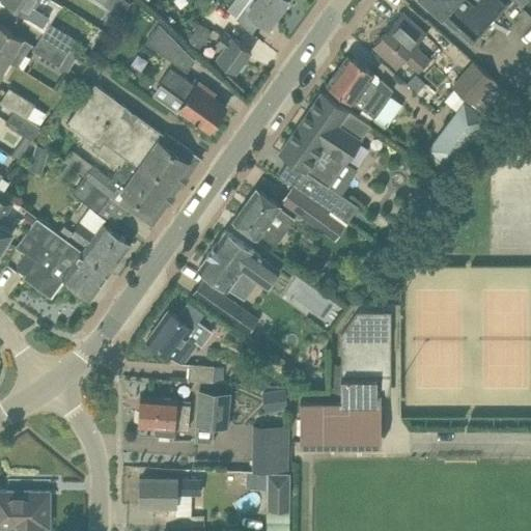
[(5,0),(48,26),(50,22),(51,23),(62,3),(57,0),(5,0)]
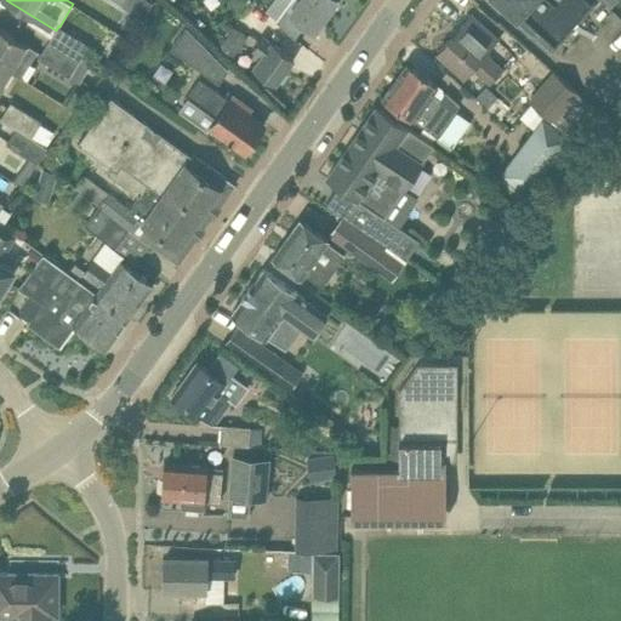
[(298,0),(290,13),(305,24),(313,30),(334,0),(298,0)]
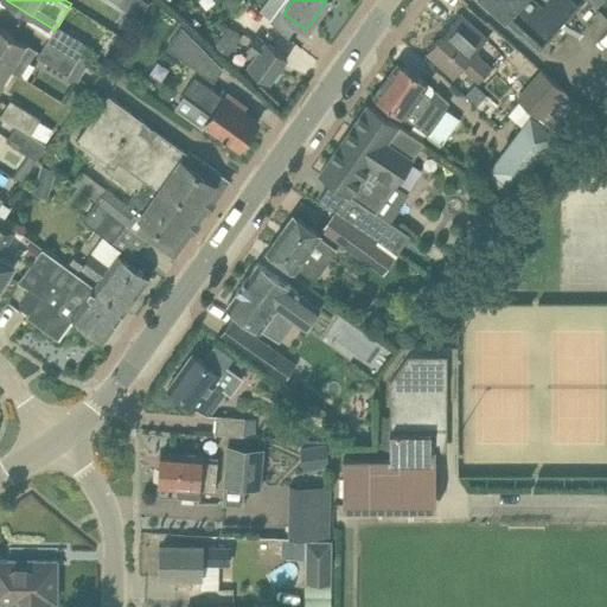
[(485,0),(541,49),(583,0),(485,0)]
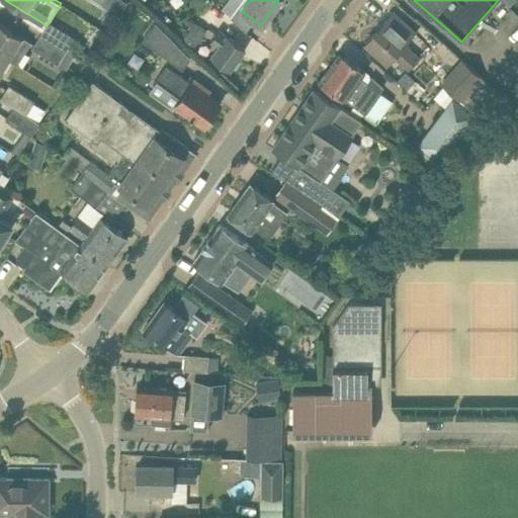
[(416,33),(393,12),(366,42),(389,62),(395,55),(410,69),(421,57),(406,44),(416,33)]
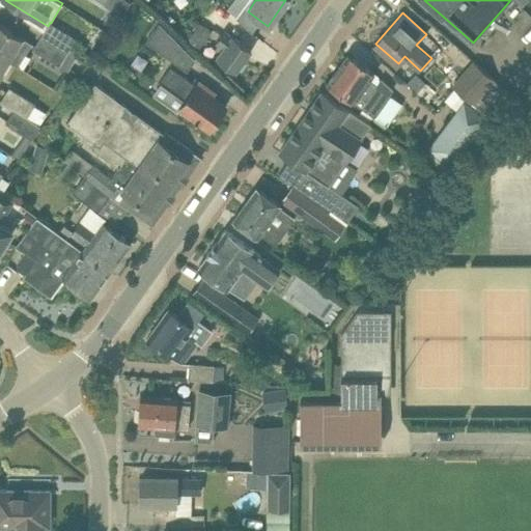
[(0,22),(0,54),(9,60),(19,65),(32,43),(24,37),(0,22)]
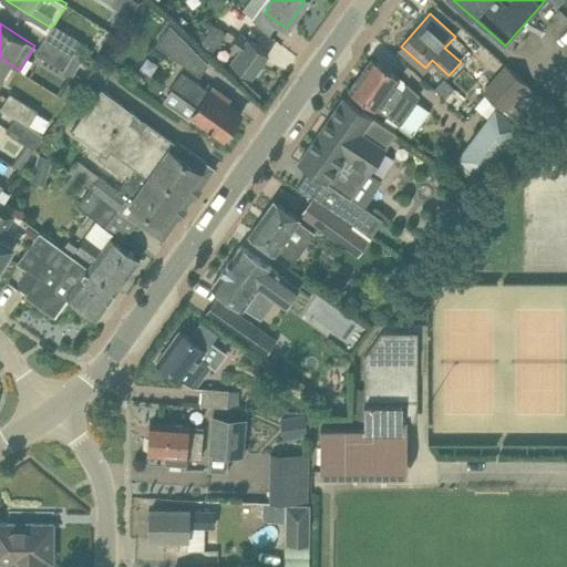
[(53,23),(51,28),(45,38),(73,55),(82,41),(54,24),(53,23)]
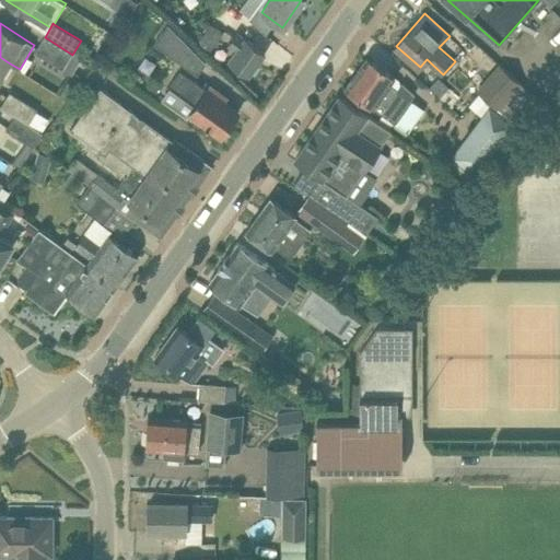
[(167,23),(156,37),(178,54),(186,43),(167,23)]
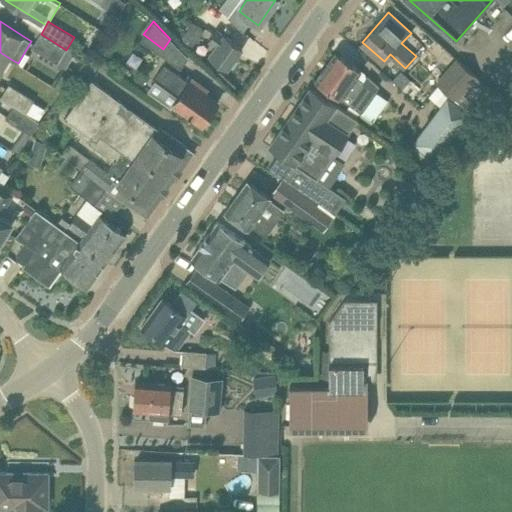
[(180,37),(190,45),(202,29),(192,21),(180,37)]
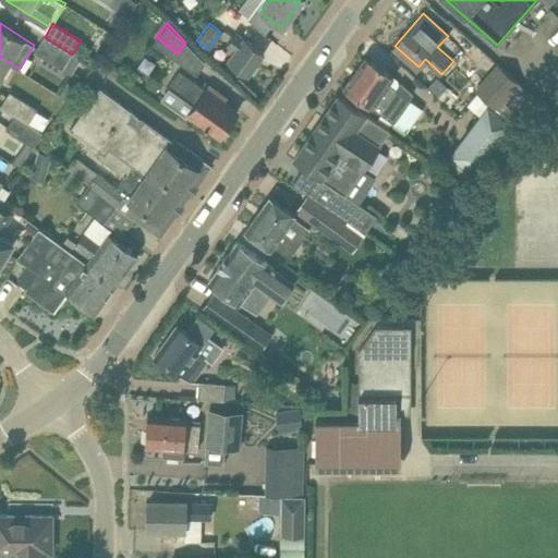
[(228,61),(247,75),(265,51),(245,37),(244,38),(237,32),(228,44),(237,50),(228,61)]
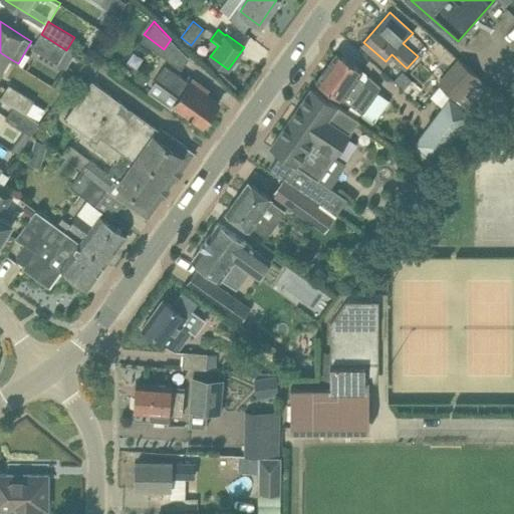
[(66,50),(41,34),(33,49),(59,64),(66,50)]
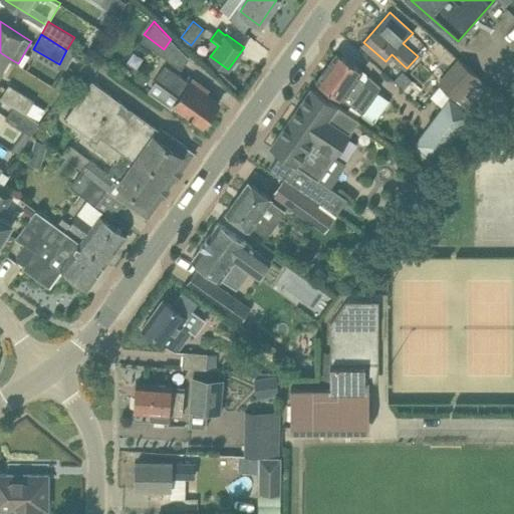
[(317,80),(375,121),(391,101),(357,77),(363,69),(337,51),(317,80)]
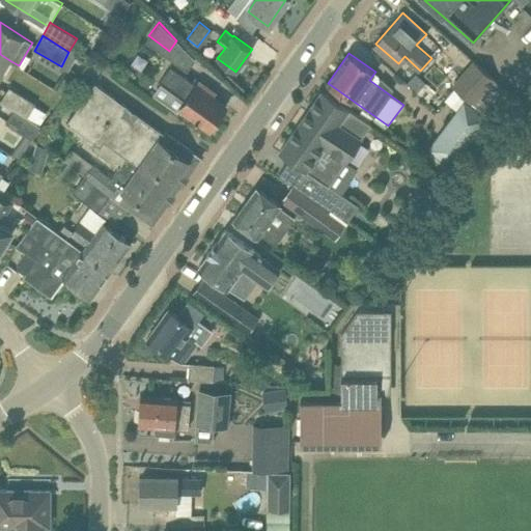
[(0,74),(9,60),(0,54),(0,74)]
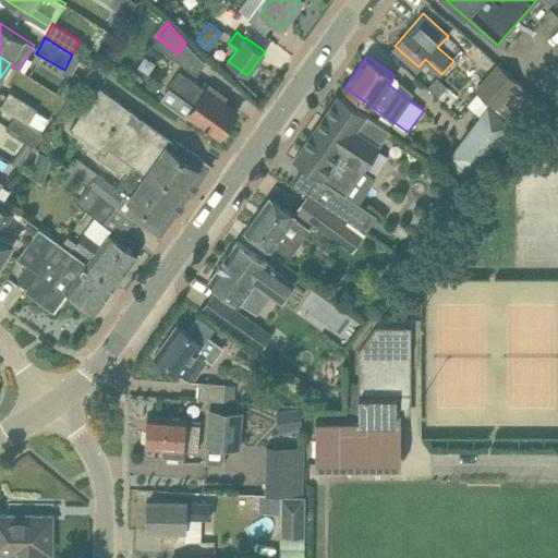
[(499,65),(487,79),(507,96),(519,83),(499,65)]
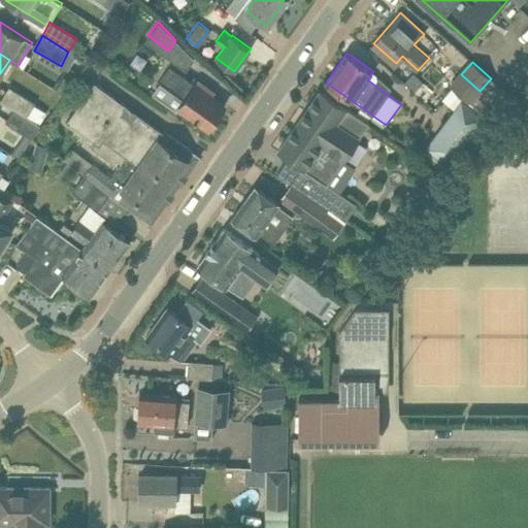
[(179,107),(208,128),(226,105),(211,95),(215,92),(199,80),(196,84),(170,65),(159,80),(185,99),(179,107)]
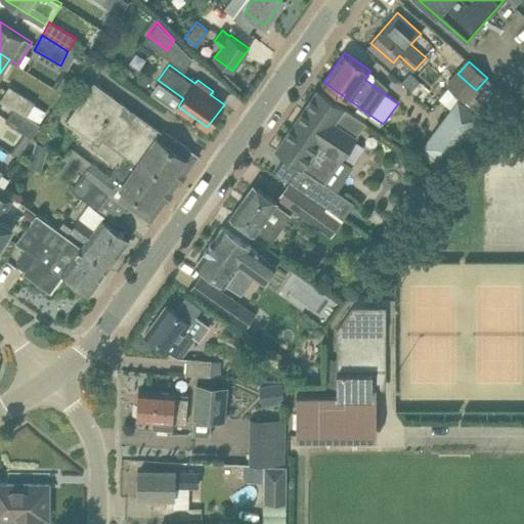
[(412,90),(421,81),(410,73),(402,82),(412,90)]
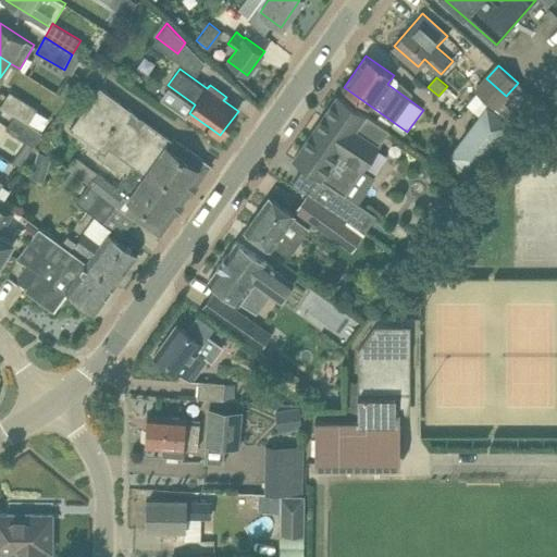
[(82,178),(83,177),(90,184),(112,201),(159,236),(209,164),(99,86),(69,126),(97,148),(95,153),(123,174),(115,184),(74,155),(66,166),(82,178)]
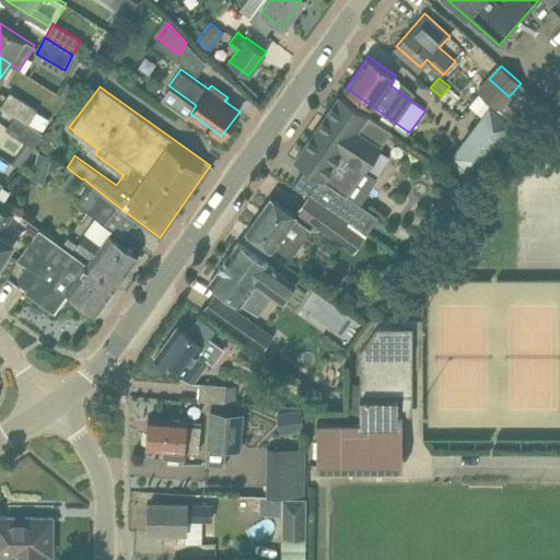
[(1,106),(28,124),(38,108),(11,91),(1,106)]
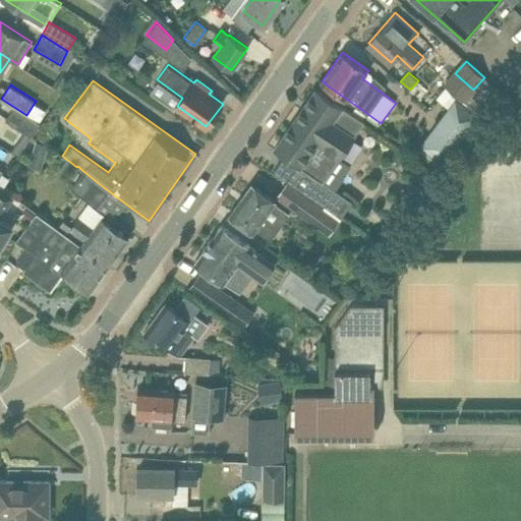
[(275,149),(284,156),(275,170),(341,217),(351,201),(323,181),(364,121),(316,89),(275,149)]
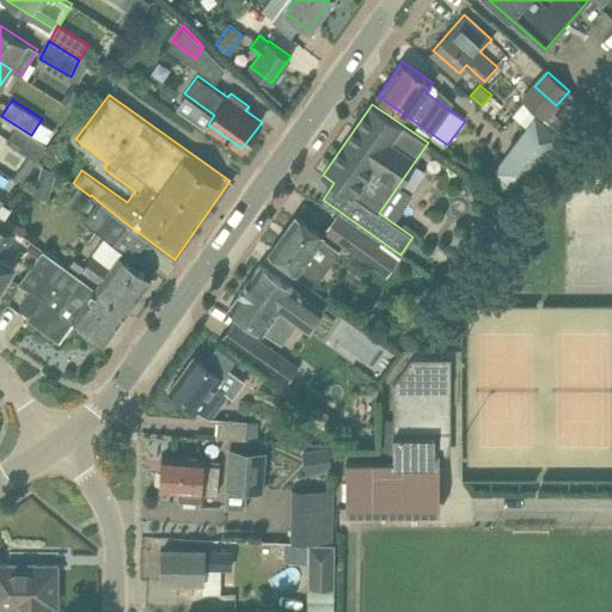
[(495,172),(522,193),(563,139),(536,118),(495,172)]
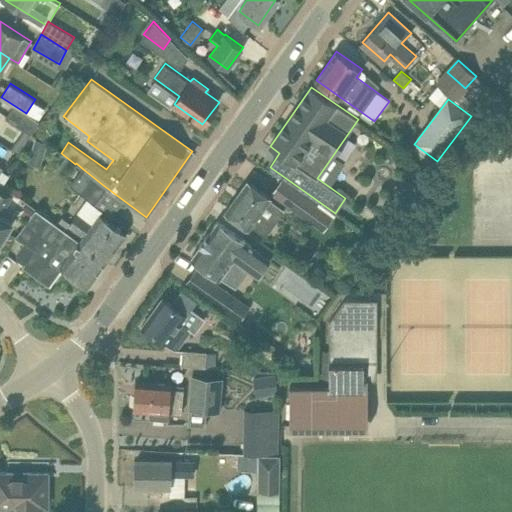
[(3,117),(30,134),(37,120),(11,105),(3,117)]
